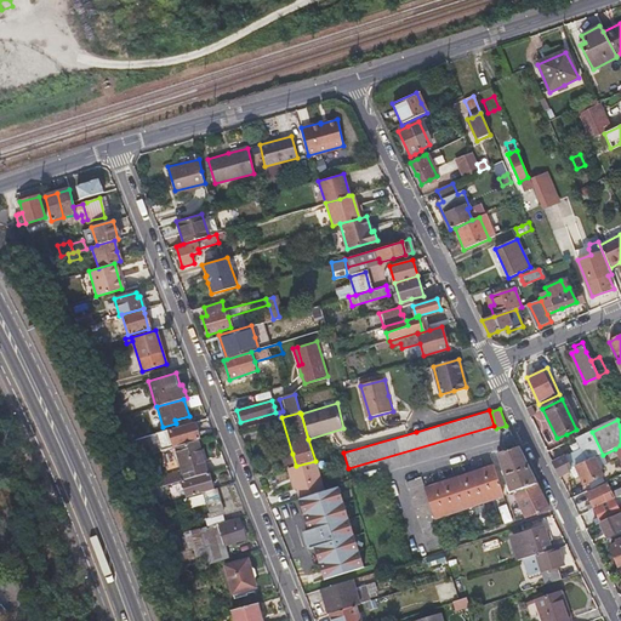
[(175,446),(195,440),(198,440),(193,423),(155,433),(160,450),(175,446)]
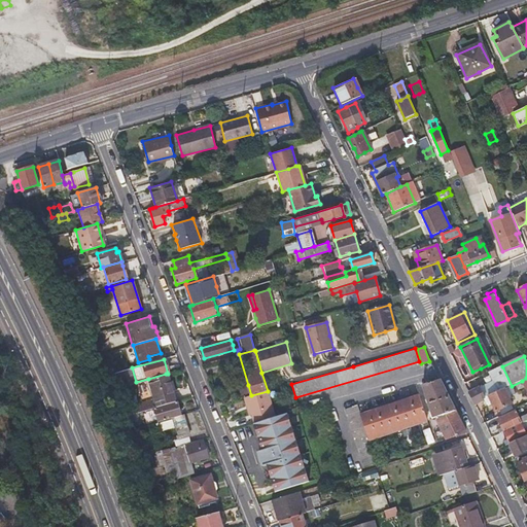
[(115,373),(126,370),(124,362),(113,365),(115,373)]
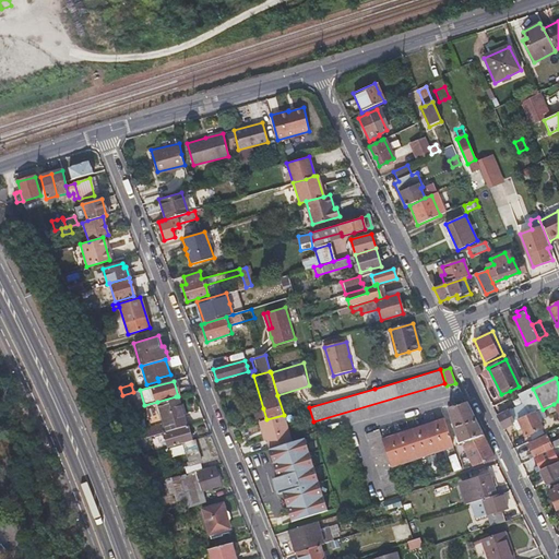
[(519,420),(535,413),(543,409),(533,389),(519,395),(523,406),(510,413),(514,421),(519,420)]
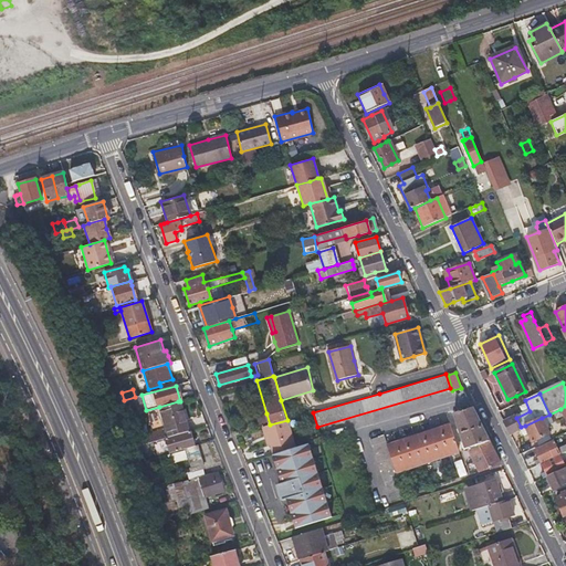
[(188,431),(178,401),(159,407),(166,428),(134,437),(137,446),(165,438),(188,431)]
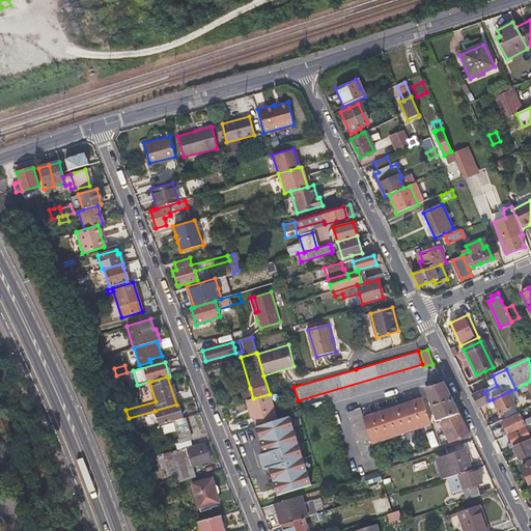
[(425,387),(431,404),(437,421),(439,420),(449,441),(469,436),(443,382),(425,387)]
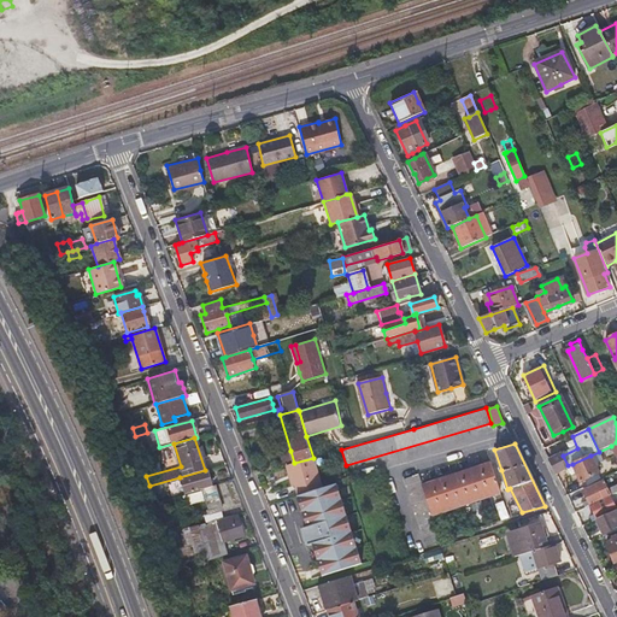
[(281,453),(285,466),(287,465),(294,463),(291,451),(281,453)]
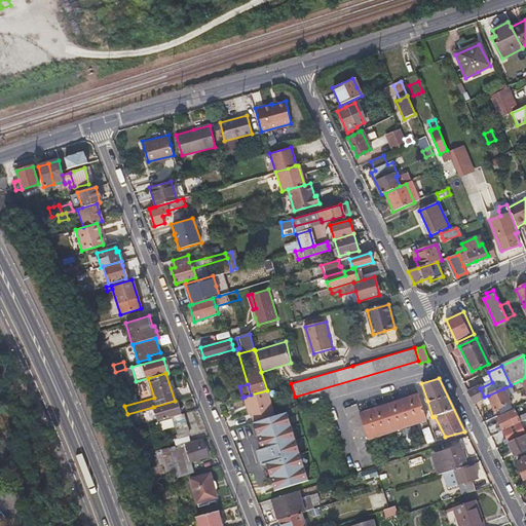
[(511,404),(503,388),(488,396),(495,411),(511,404)]
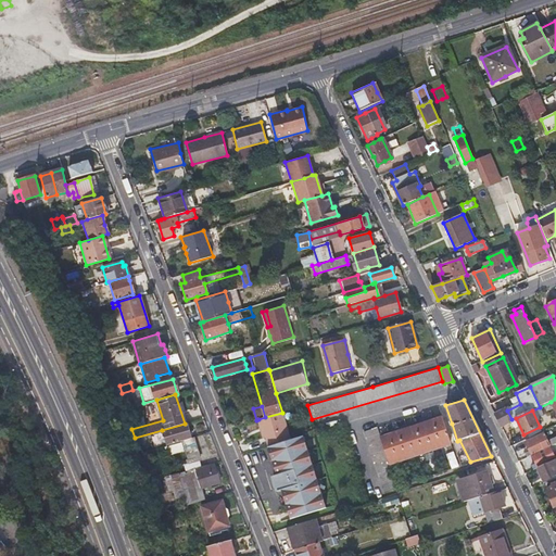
[(501,426),(505,425),(509,422),(509,420),(505,412),(495,416),(497,421),(501,426)]
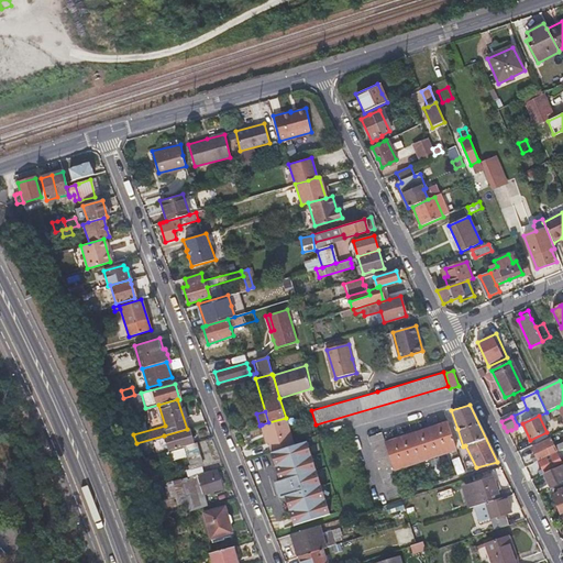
[(295,445),(286,418),(268,422),(262,424),(264,433),(267,432),(271,442),(274,451),(295,445)]
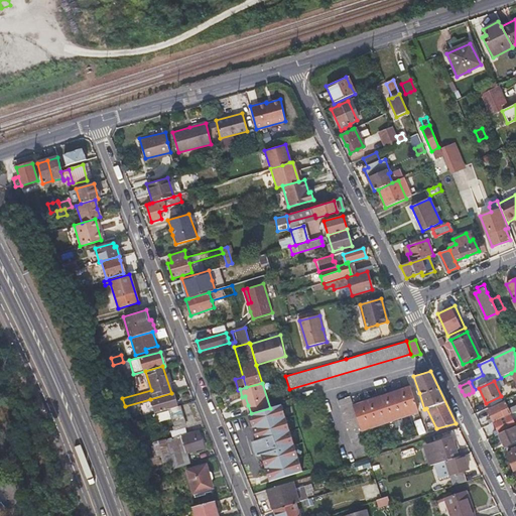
[(409,387),(381,397),(353,407),(350,397),(338,401),(357,456),(368,452),(361,431),(418,411),(409,387)]
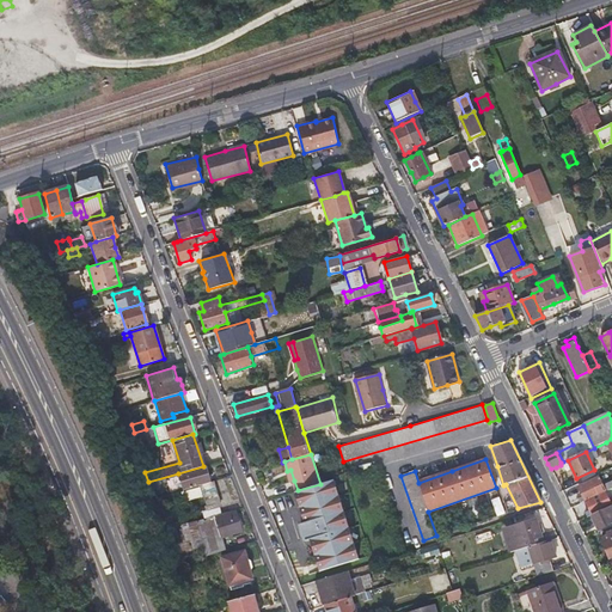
[(194,488),(209,483),(204,466),(203,466),(178,473),(183,490),(194,488)]
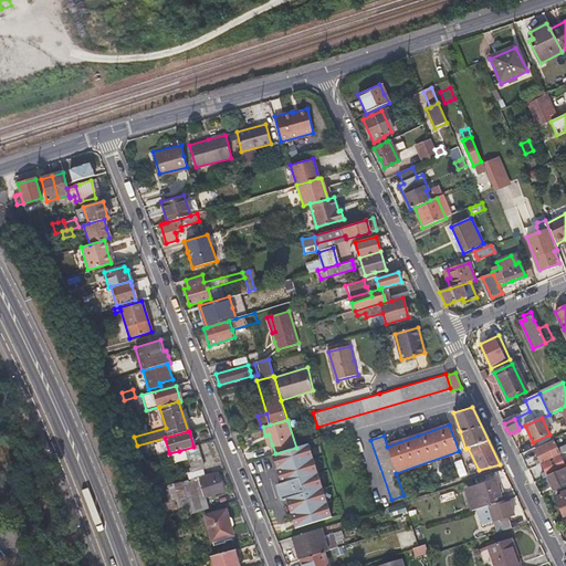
[(565,462),(563,464),(562,460),(559,456),(565,452),(565,447),(565,446),(556,450),(553,442),(535,450),(553,490),(565,482),(565,462)]
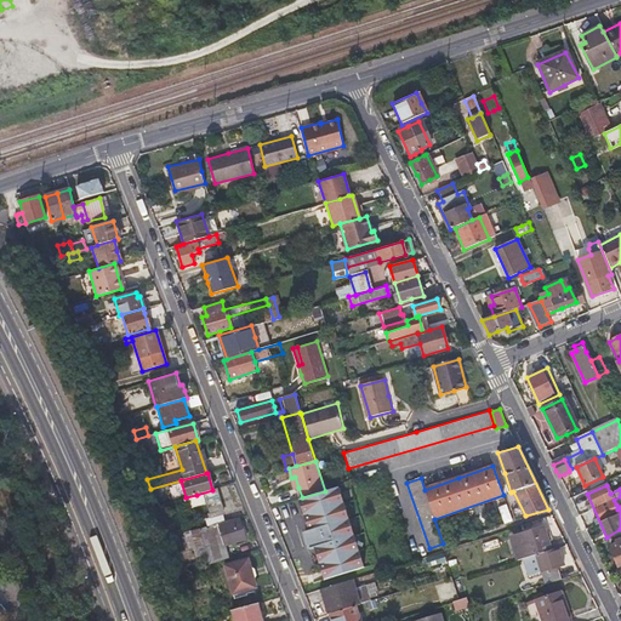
[(215,489),(212,490),(197,495),(200,507),(208,505),(212,522),(223,518),(215,489)]
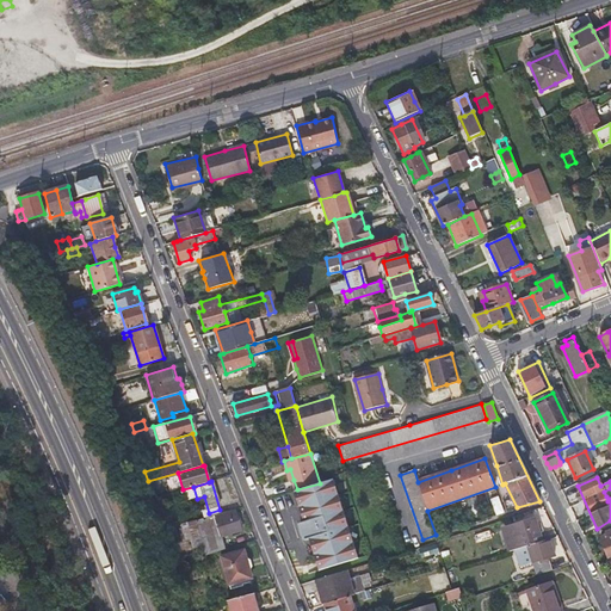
[(195,522),(204,519),(201,510),(184,514),(191,537),(198,535),(195,522)]
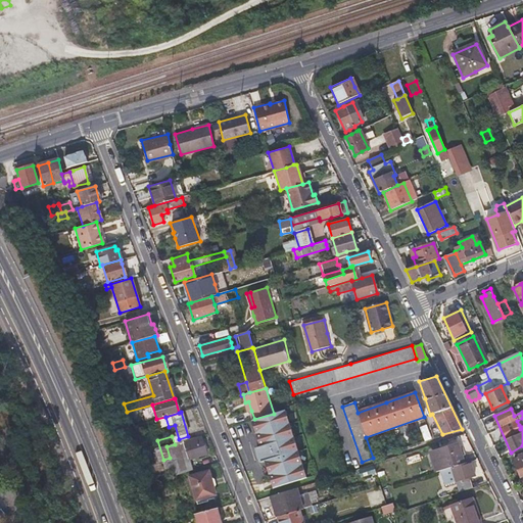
[(201,436),(184,441),(175,444),(167,446),(170,458),(176,476),(193,471),(189,459),(206,454),(201,436)]
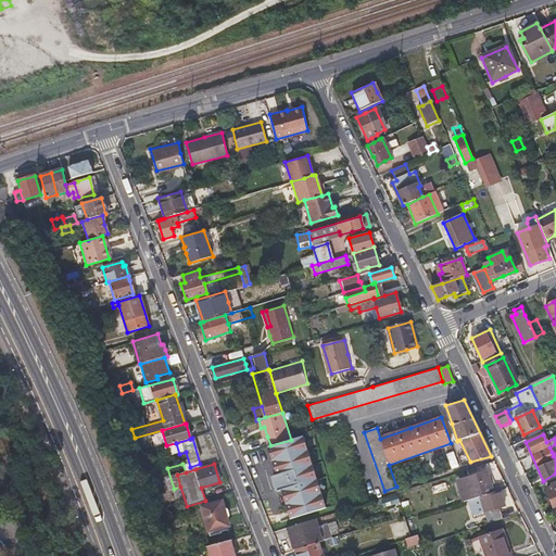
[(466,477),(467,481),(469,485),(459,489),(463,501),(479,495),(492,491),(485,470),(466,477)]
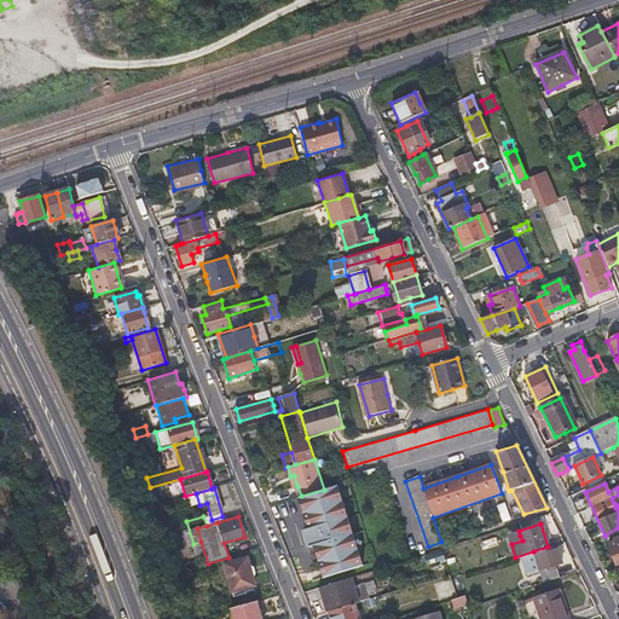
[(522,541),(519,531),(508,534),(512,544),(522,541)]
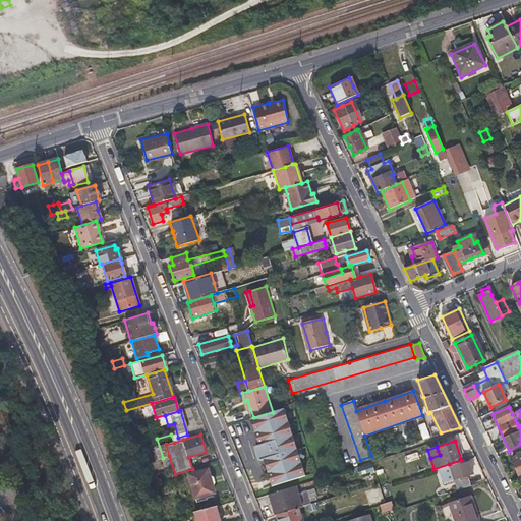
[(520,453),(512,457),(515,466),(519,474),(520,473),(520,453)]
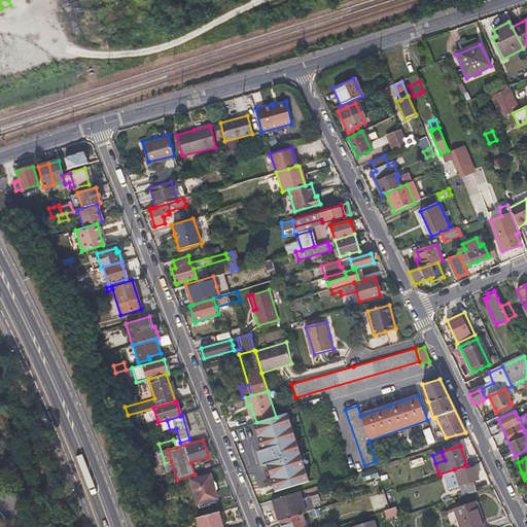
[(466,465),(454,469),(462,495),(476,490),(472,481),(477,479),(472,463),(466,465)]
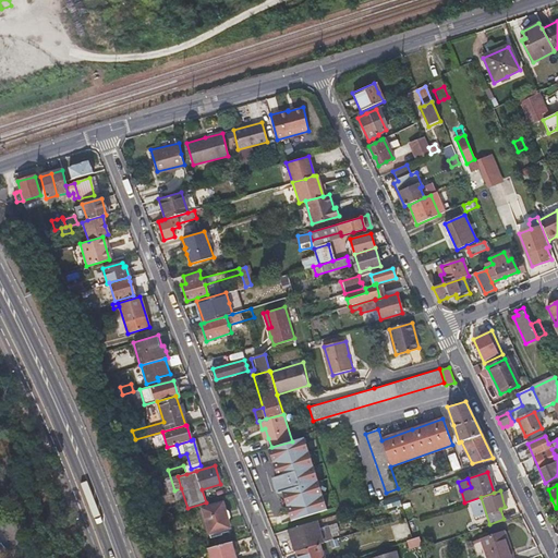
[(387,510),(402,504),(398,496),(384,501),(387,510)]
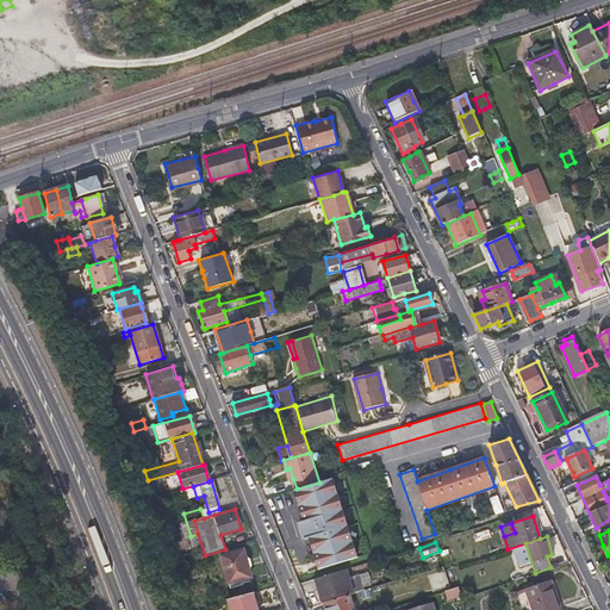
[(243,551),(232,554),(221,556),(228,584),(250,578),(243,551)]
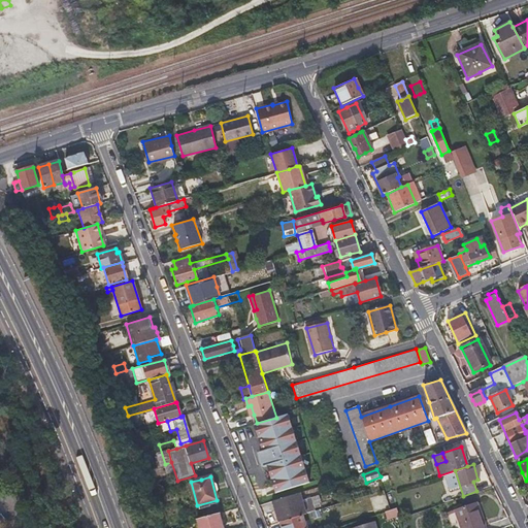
[(282,522),(302,516),(306,515),(301,498),(299,492),(275,500),(282,522)]
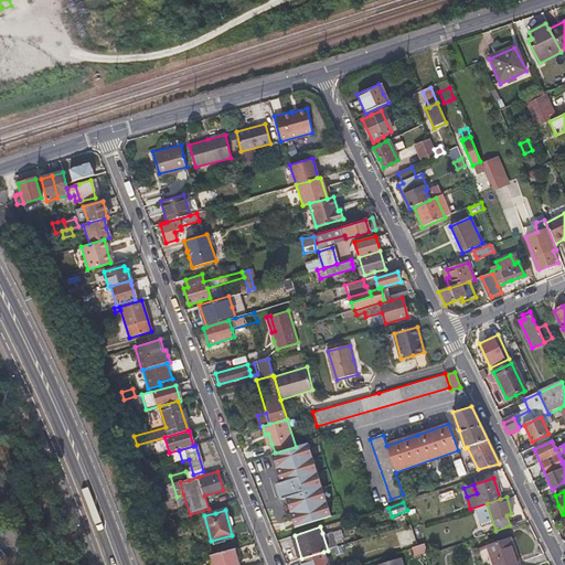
[(338,548),(333,530),(322,533),(328,551),(338,548)]
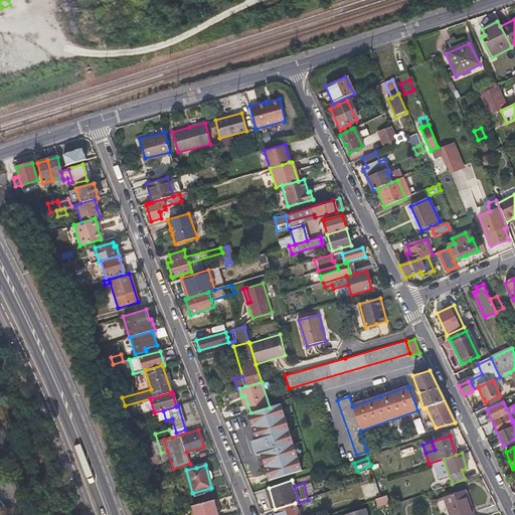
[(451,514),(473,514),(464,491),(445,498),(451,514)]
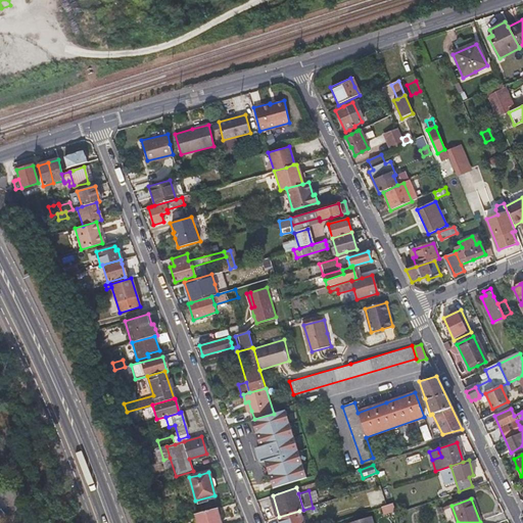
[(196,522),(220,522),(217,509),(194,515),(196,522)]
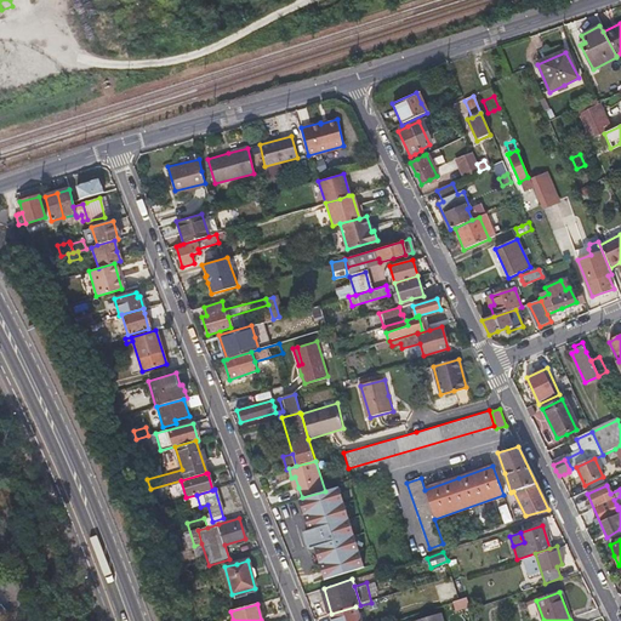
[(359,620),(355,607),(331,614),(332,620),(359,620)]
